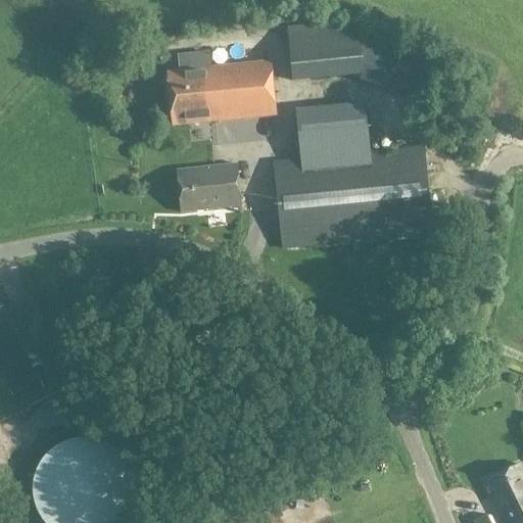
[(362,75),(363,81),(421,101),(435,62),(359,35),(358,21),(288,28),(294,82),(362,75)]
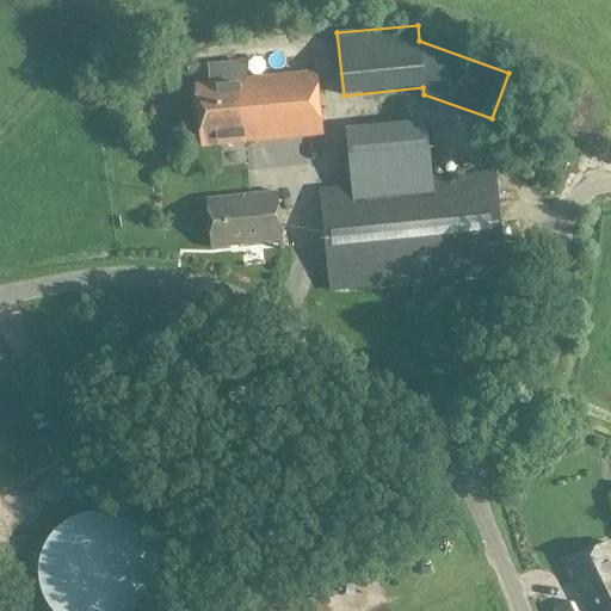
[(202,148),(323,136),(318,73),(196,85),(202,148)]
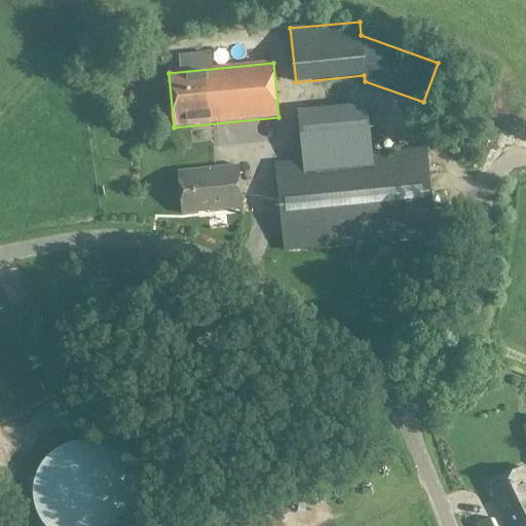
[(299,118),(304,161),(276,164),(286,251),(436,236),(426,150),(373,155),(368,112),(299,118)]
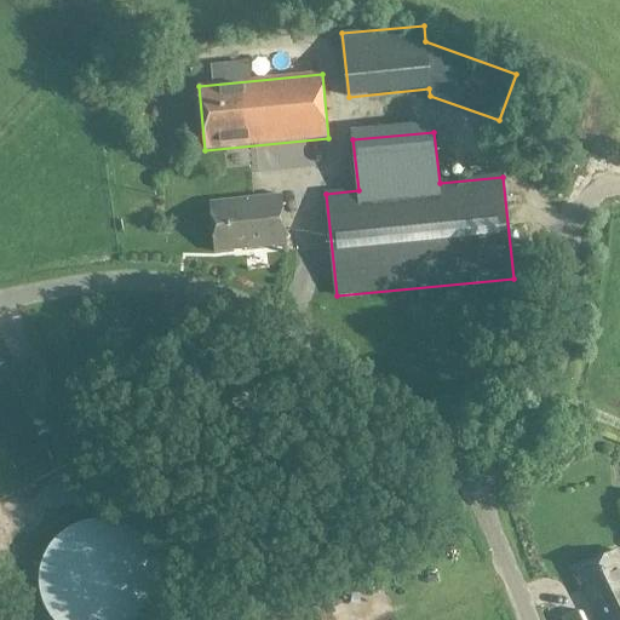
[(287,246),(282,196),(211,204),(217,253),(287,246)]
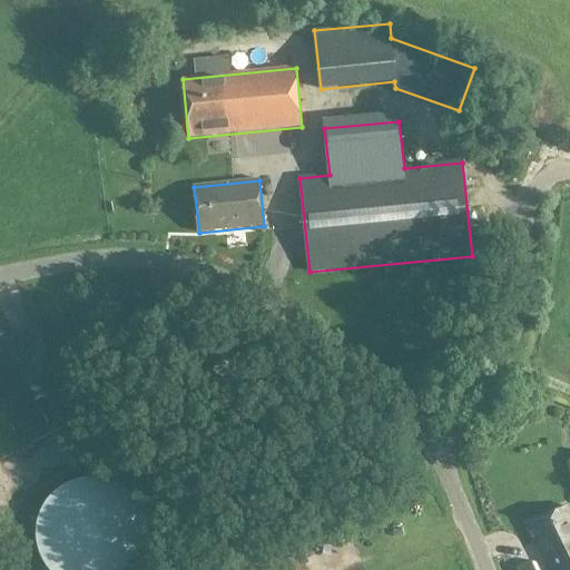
[(342,459),(346,453),(341,448),(335,452),(342,459)]
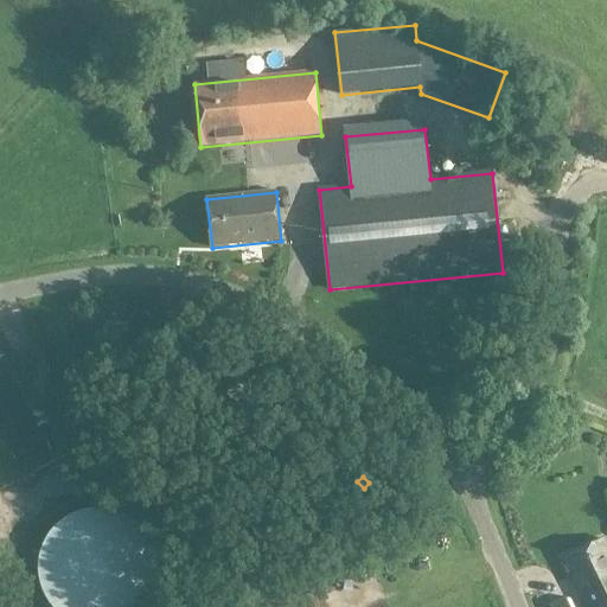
[(135,606),(121,504),(33,516),(45,606),(135,606)]
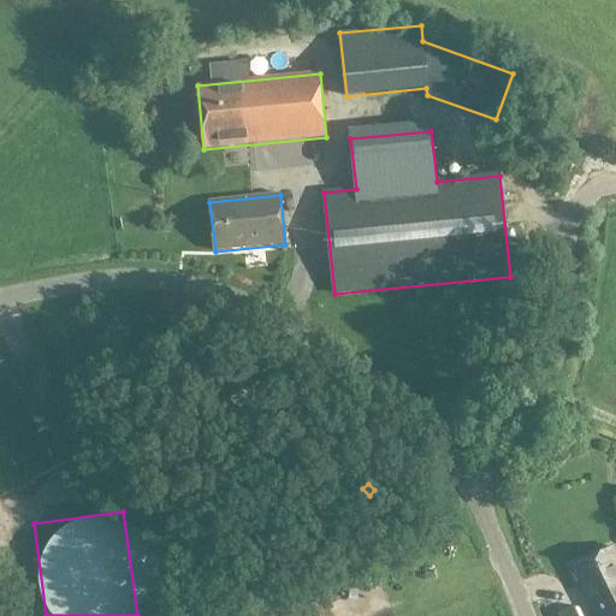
[(611,614),(615,610),(615,552),(614,548),(573,568),(590,600),(586,603),(592,615),(603,615),(610,612),(611,614)]
